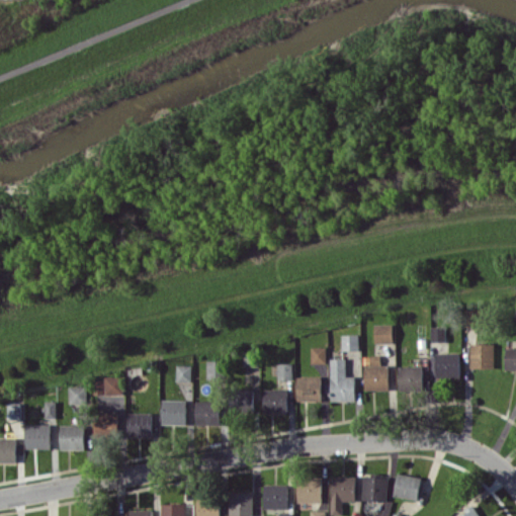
[(374,345),(392,344),(392,325),(373,326),(374,345)]
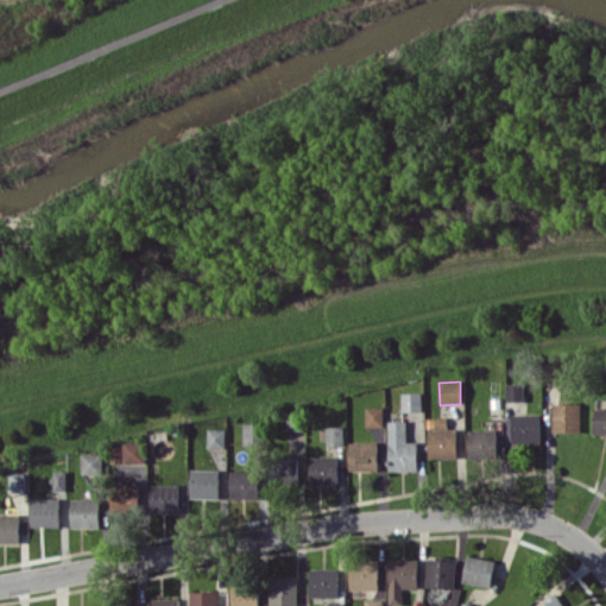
[(505,403),(522,403),(522,385),(504,385),(505,403)]
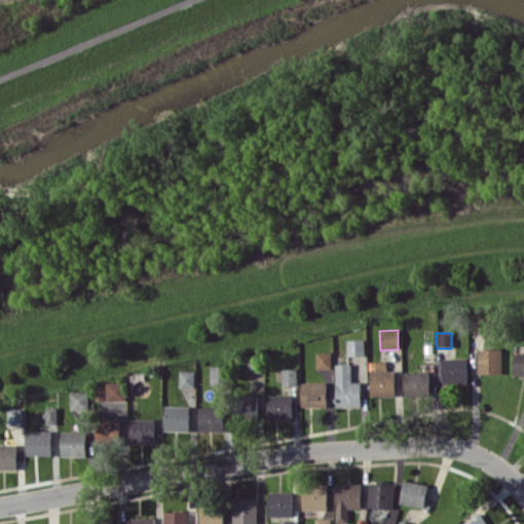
[(363,341),(346,341),(346,358),(364,358),(363,341)]
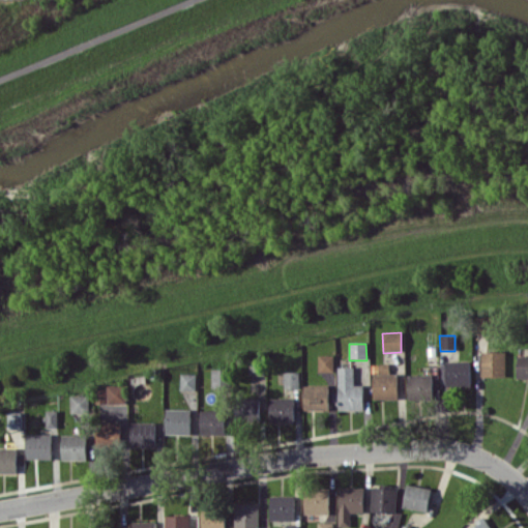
[(504,353),(479,353),(479,378),(504,378),(504,353)]
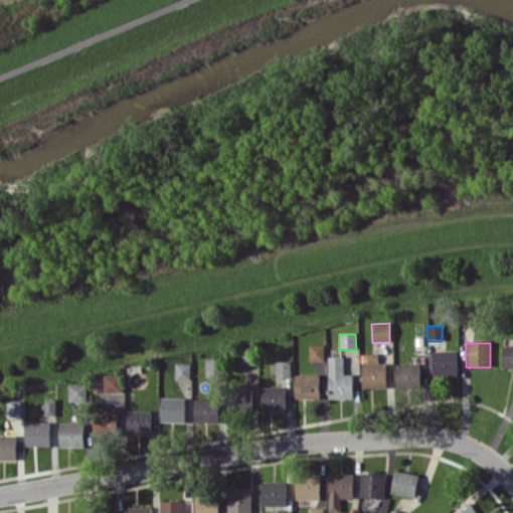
[(309,363),(325,362),(325,346),(309,346),(309,363)]
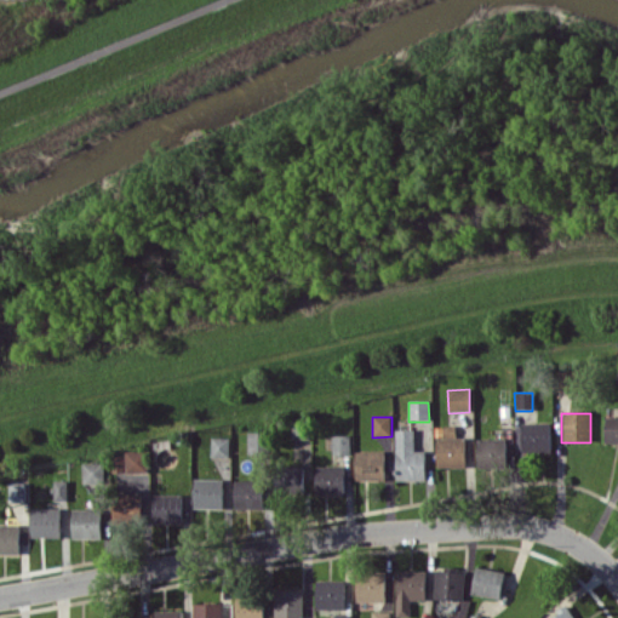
[(617,418),(604,418),(604,444),(617,444),(617,418)]
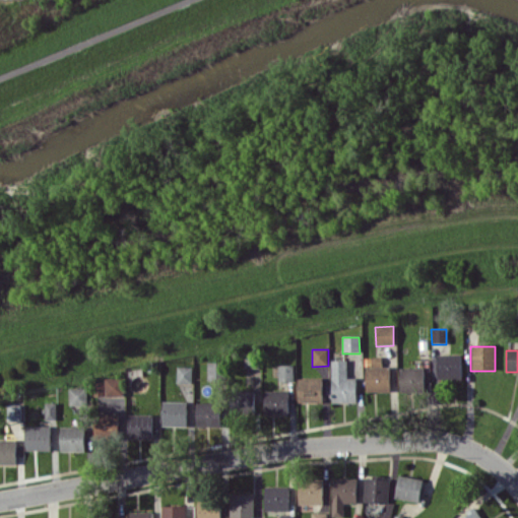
[(243,370),(257,370),(258,354),(244,353),(243,370)]
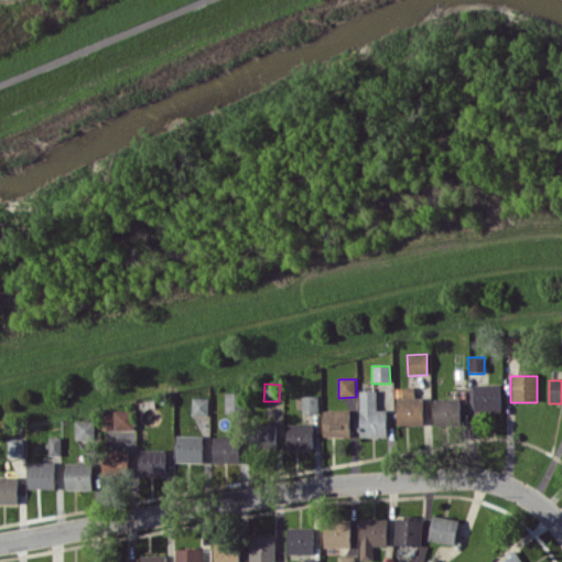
[(499,387),(473,387),(473,412),(499,413),(499,387)]
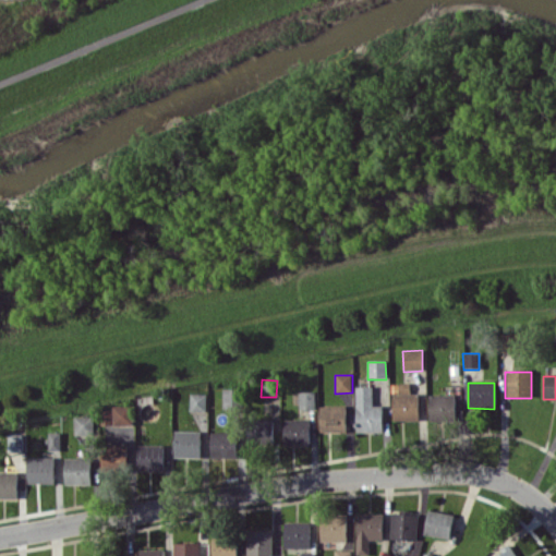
[(391,422),(418,421),(417,395),(409,396),(409,385),(390,385),(390,396),(391,396),(391,422)]
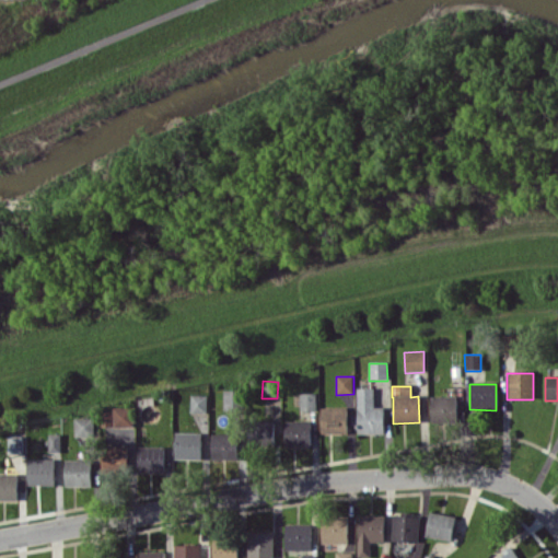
[(357,436),(383,436),(382,408),(373,408),(373,390),(356,390),(357,436)]
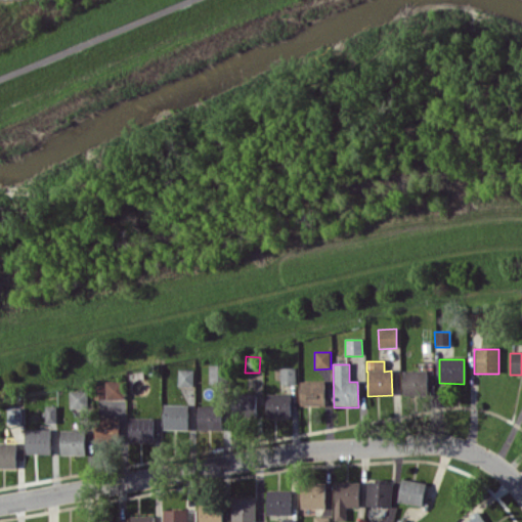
[(208,384),(223,384),(223,366),(209,366),(208,384)]
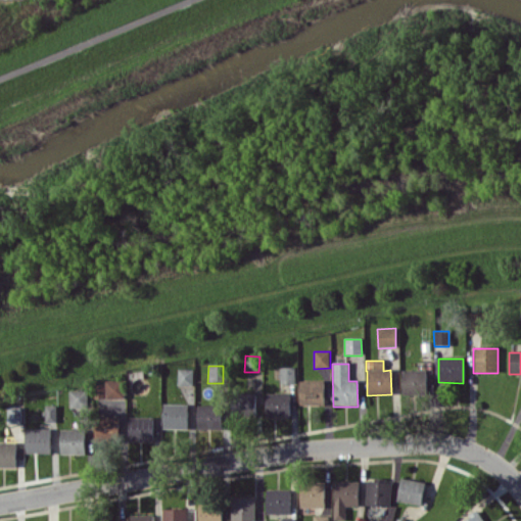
[(294,384),(295,368),(279,368),(279,384),(294,384)]
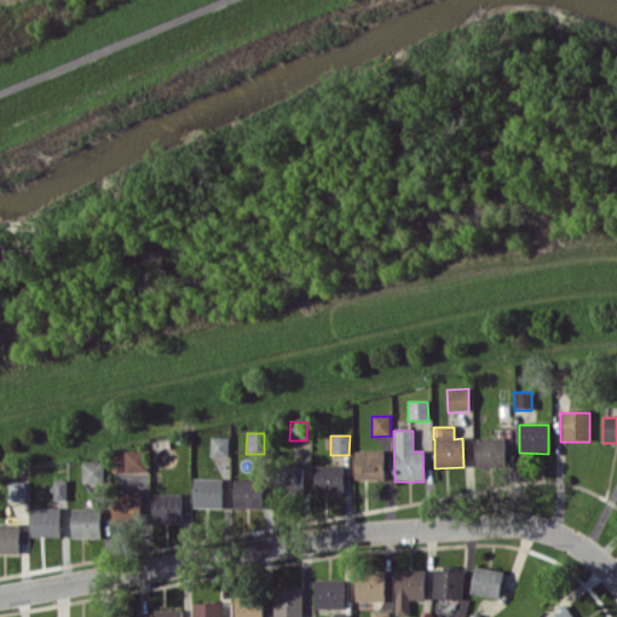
[(228,459),(228,438),(209,438),(209,459),(228,459)]
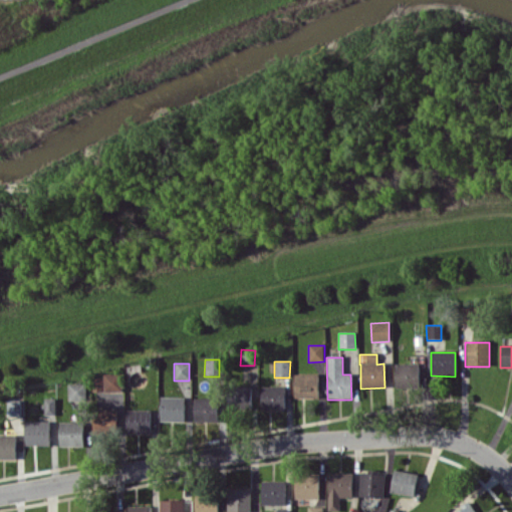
[(394,365),(395,390),(419,389),(418,364),(394,365)]
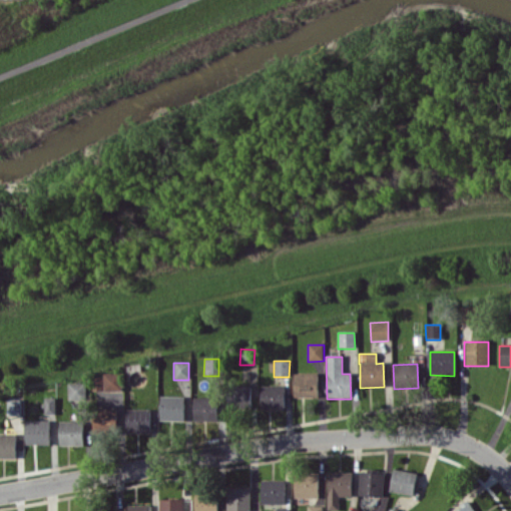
[(120,392),(121,375),(102,374),(102,392),(120,392)]
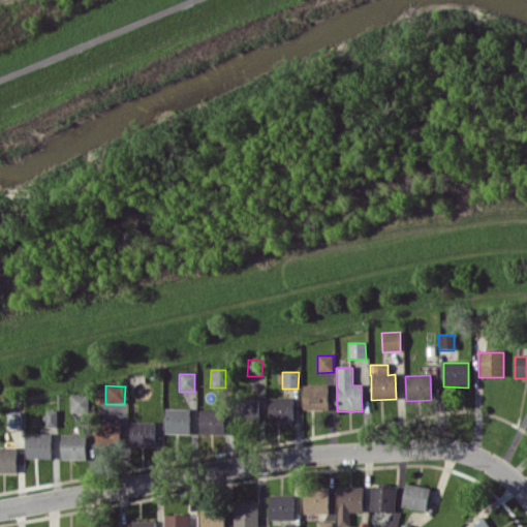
[(327,385),(302,386),(303,411),(328,411),(327,385)]
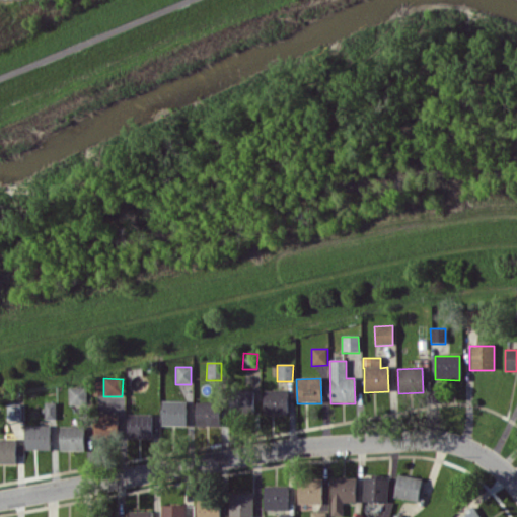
[(69,407),(83,405),(82,388),(68,388),(69,407)]
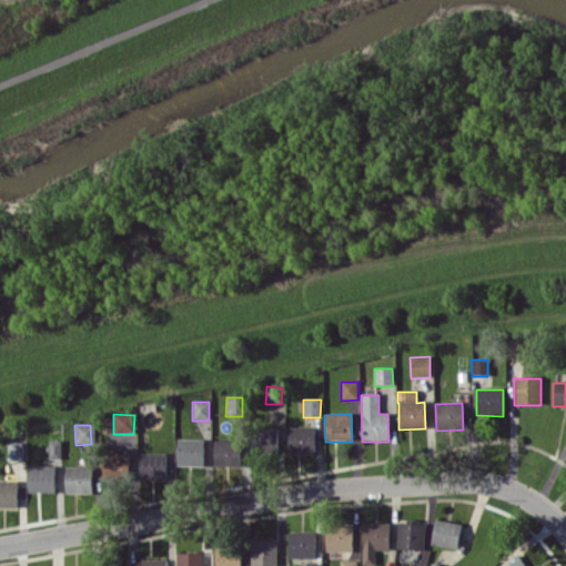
[(314,428),(287,428),(287,455),(314,455),(314,428)]
